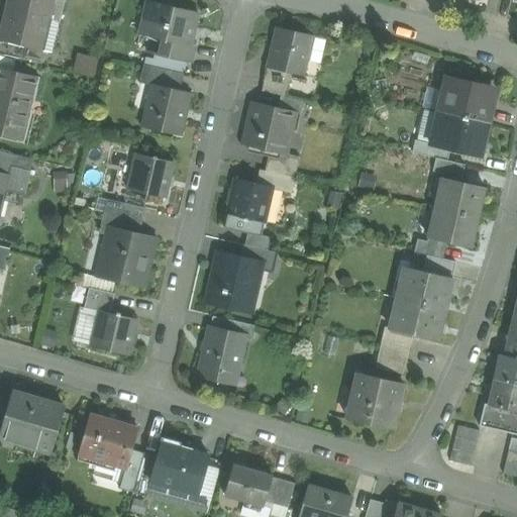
[(9,0),(0,39),(0,40),(28,48),(52,54),(52,50),(57,28),(58,29),(58,26),(46,23),(47,19),(52,0),(9,0)]
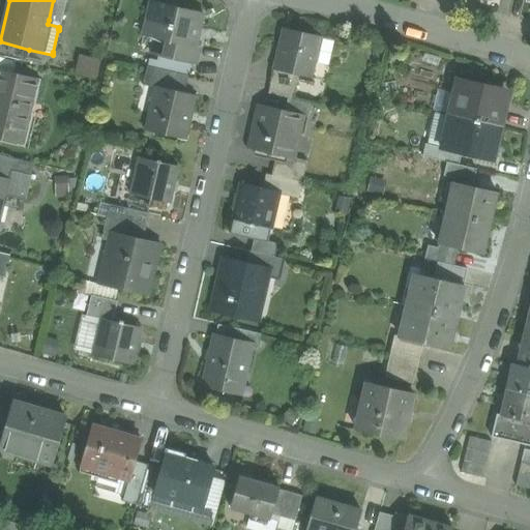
[(65,0),(53,0),(49,20),(60,23),(65,0)]
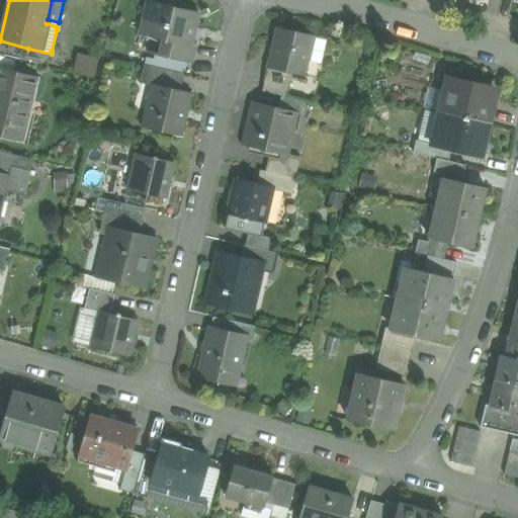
[(198,13),(148,1),(140,35),(168,41),(165,55),(159,54),(159,56),(186,63),(191,64),(195,46),(190,45),(198,13)]
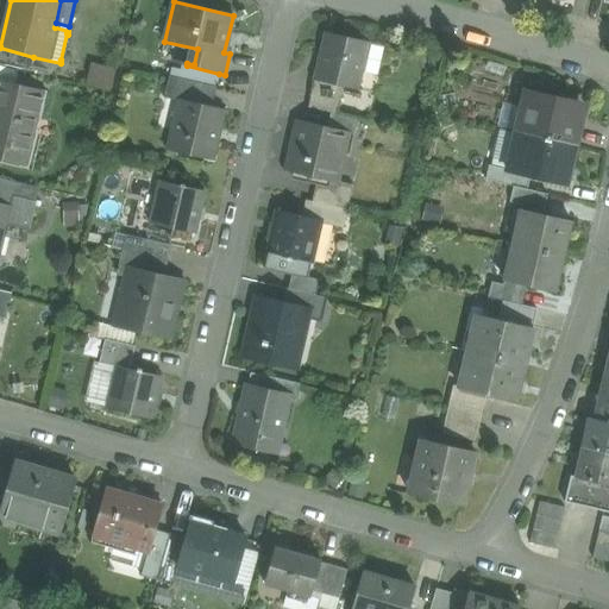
[(372,44),(331,32),(318,80),(346,87),(360,90),(372,44)]
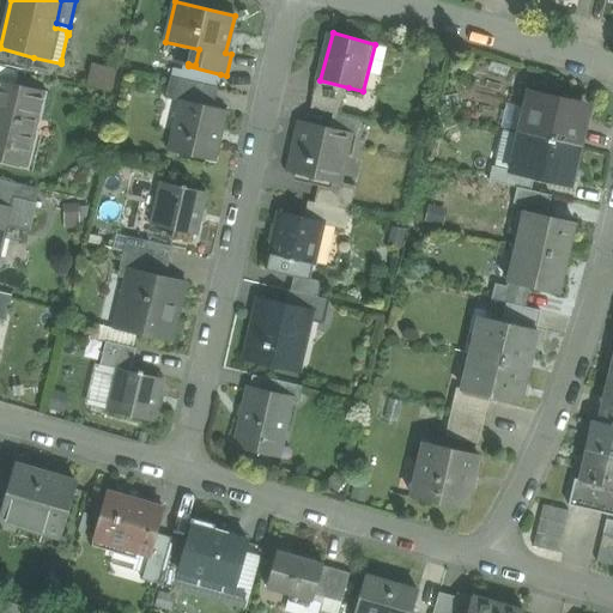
[(34,58),(0,48),(0,47),(0,66),(18,71),(31,74),(34,58)]
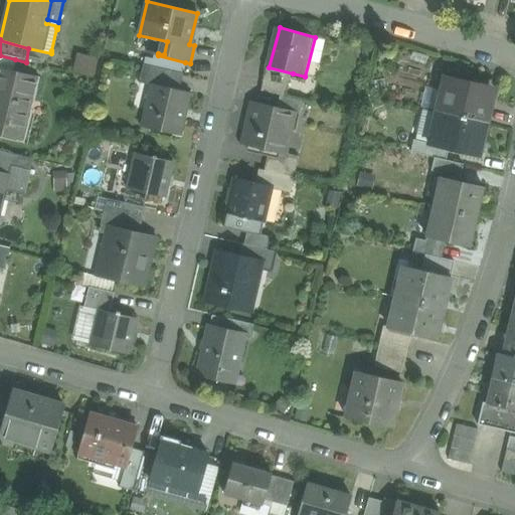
[(72,70),(95,74),(99,56),(76,51),(72,70)]
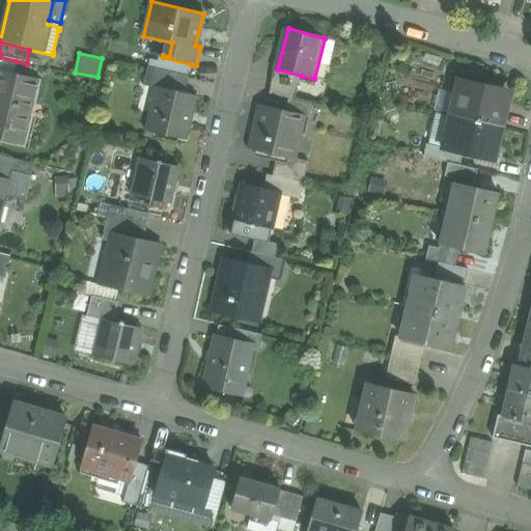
[(16,61),(0,57),(0,80),(10,83),(12,76),(16,61)]
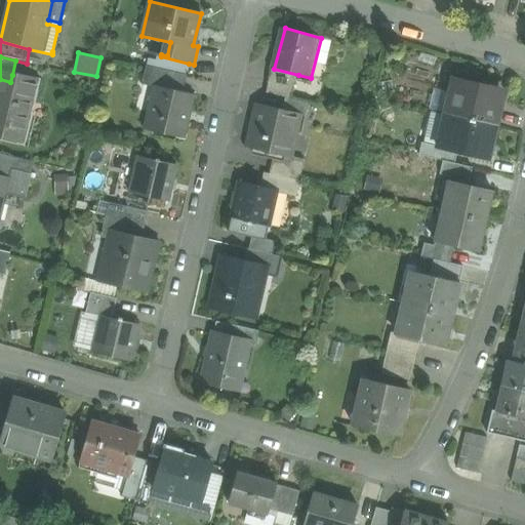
[(161,56),(156,56),(154,68),(186,75),(189,64),(161,56)]
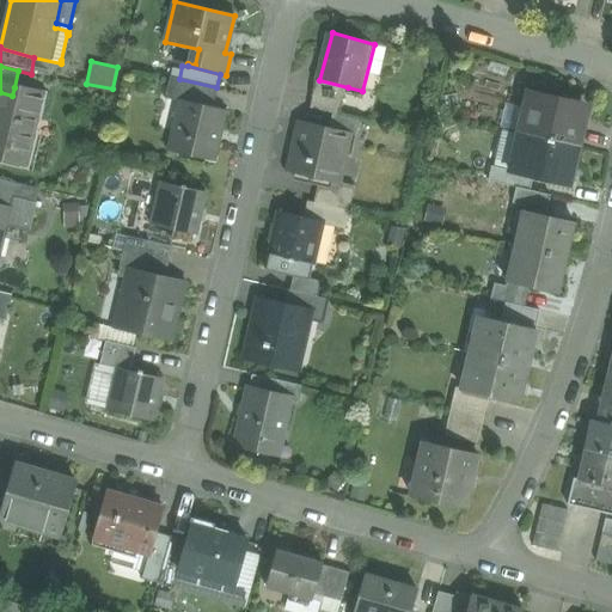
[(179,79),(171,78),(166,99),(181,103),(182,102),(212,109),(216,87),(179,79)]
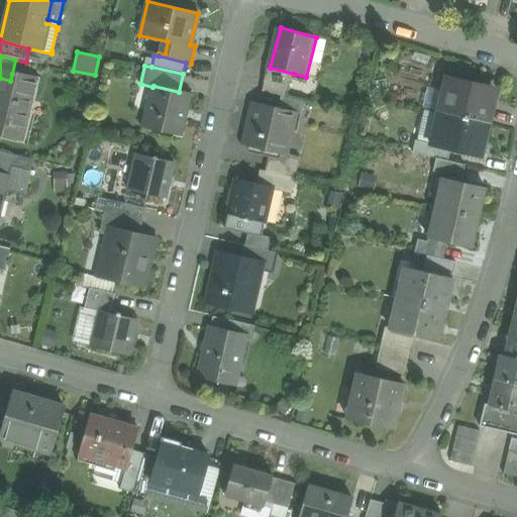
[(294,74),(270,68),(264,92),(280,96),(288,98),(294,74)]
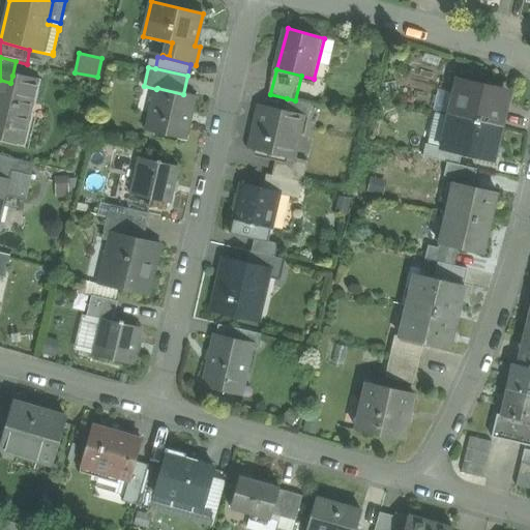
[(41,82),(15,76),(12,76),(10,83),(0,80),(0,135),(20,140),(19,144),(21,145),(28,118),(32,119),(40,84),(41,82)]
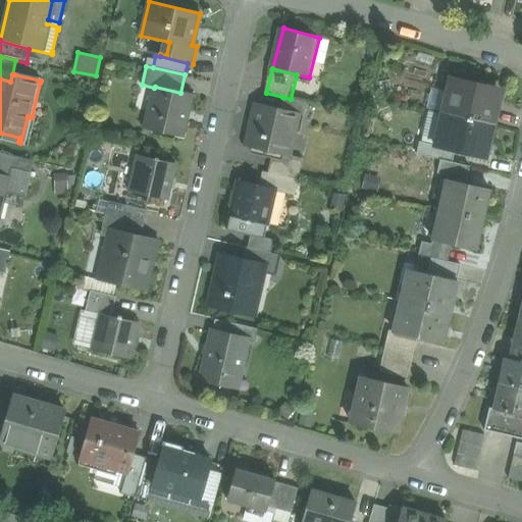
[(499,89),(452,77),(442,112),(494,124),(500,103),(496,102),(499,89)]
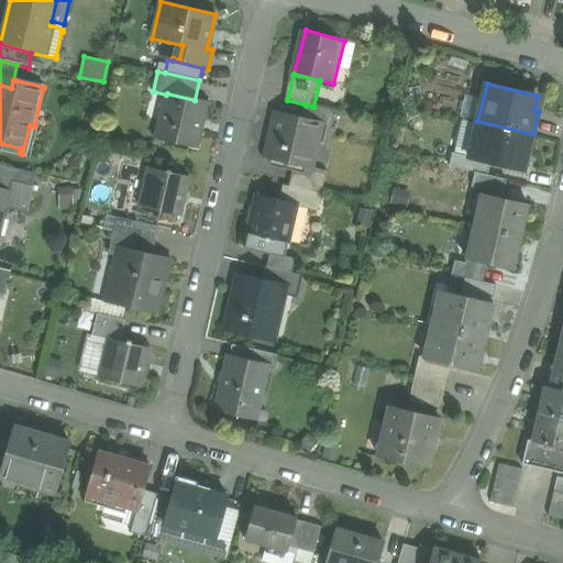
[(195,100),(167,94),(166,95),(166,98),(169,98),(164,122),(161,121),(157,136),(198,146),(208,102),(195,100)]
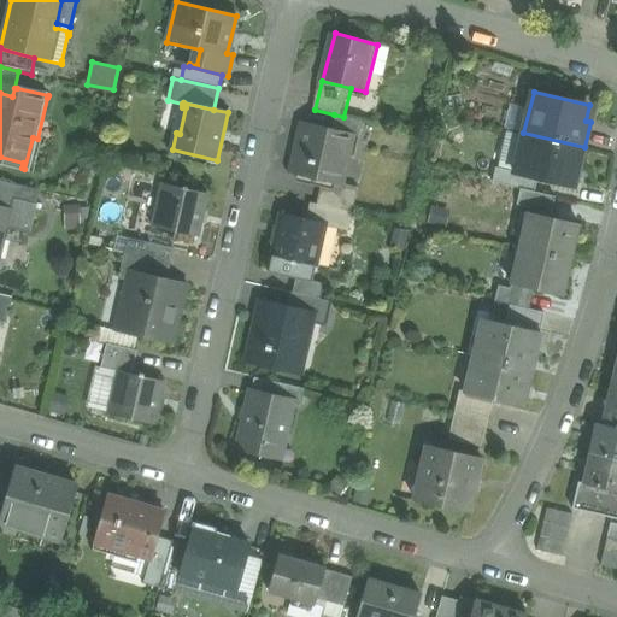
[(506,127),(519,129),(522,110),(509,107),(506,127)]
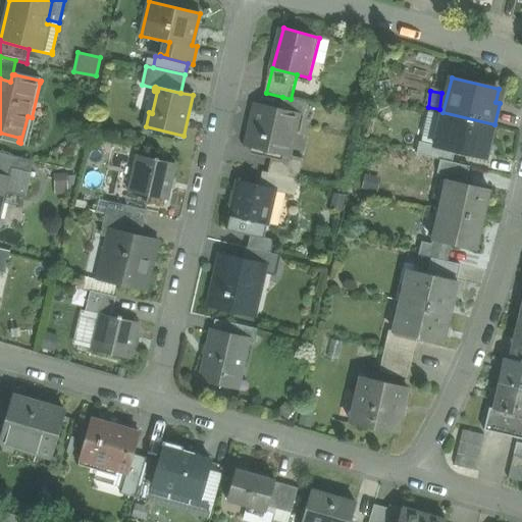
[(291,99),(282,97),(280,109),(299,113),(298,115),(304,116),(307,103),(291,99)]
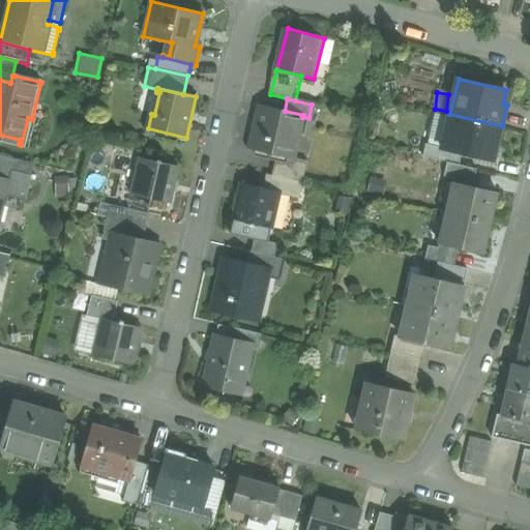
[(302,116),(260,106),(249,149),(276,155),(292,158),(302,116)]
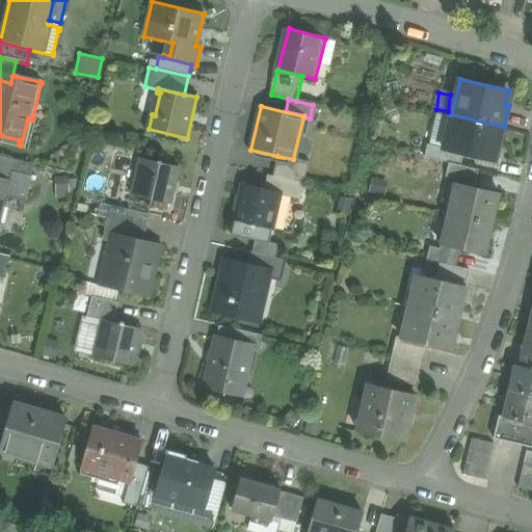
[(504,127),(451,114),(445,145),(444,148),(466,153),(497,160),(504,127)]
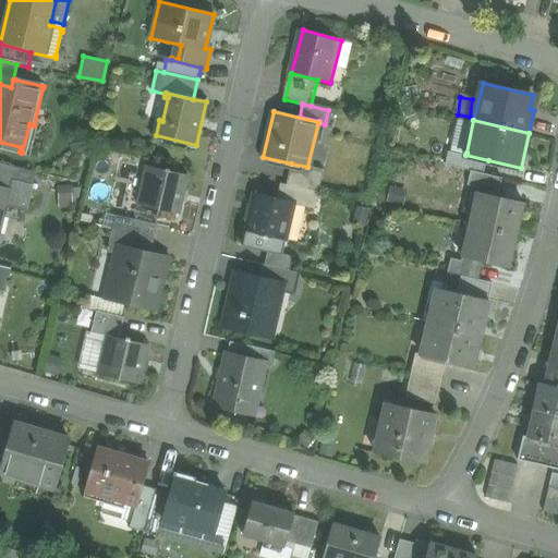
[(466,153),(450,149),(446,166),(472,171),(485,174),(488,160),(465,155),(466,153)]
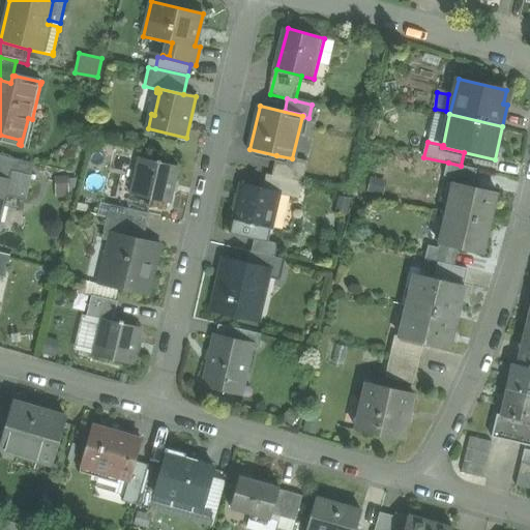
[(19,160),(0,155),(0,170),(10,172),(16,174),(19,160)]
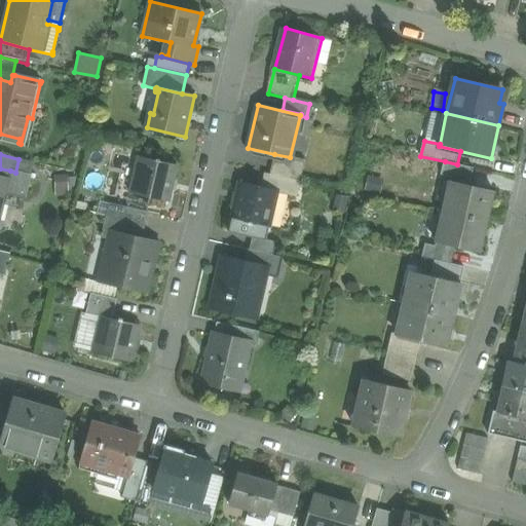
[(290,157),(274,154),(269,175),(300,182),(300,181),(301,180),(305,160),(291,157),(290,157)]
